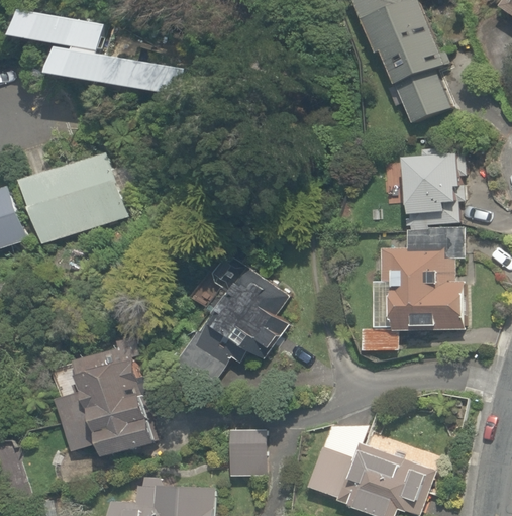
[(403,100),(412,122),(449,106),(434,68),(444,64),(418,0),(354,0),(377,53),(382,50),(396,84),(387,88),(393,103),(403,100)]
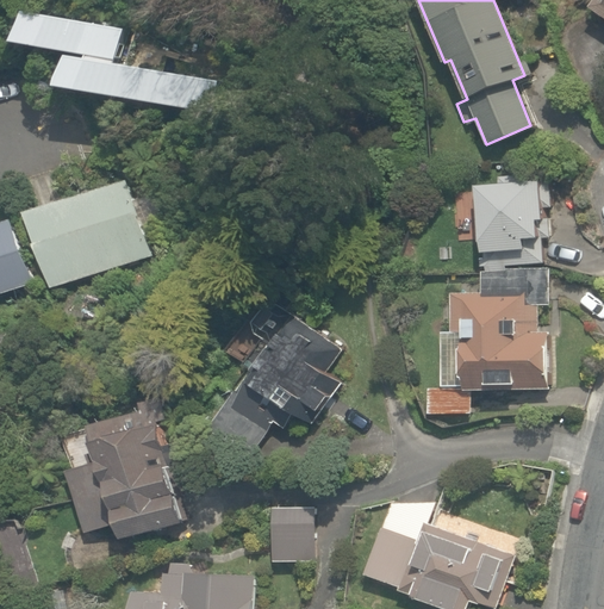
[(593,0),(590,6),(603,14),(603,0),(593,0)]
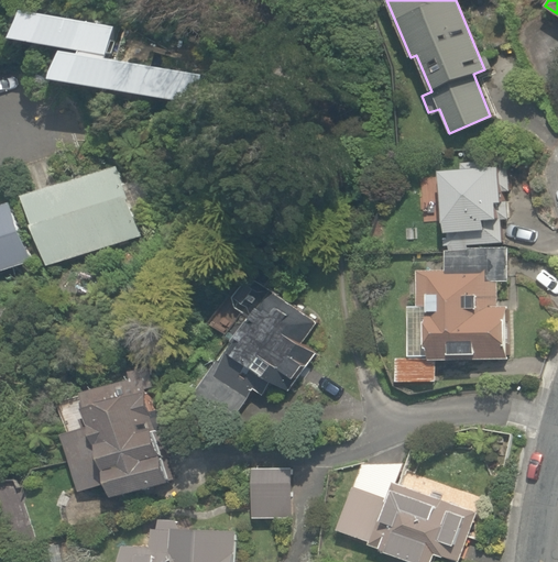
[(435,174),(437,246),(466,245),(466,244),(499,243),(499,220),(498,220),(496,204),(502,202),(502,169),(482,169),(481,162),(457,162),(457,174),(435,174)]
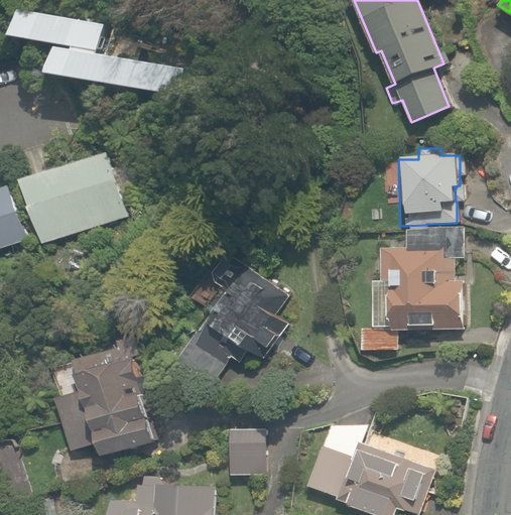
[(23,178),(44,242),(127,215),(119,188),(133,183),(127,163),(112,168),(107,151),(23,178)]
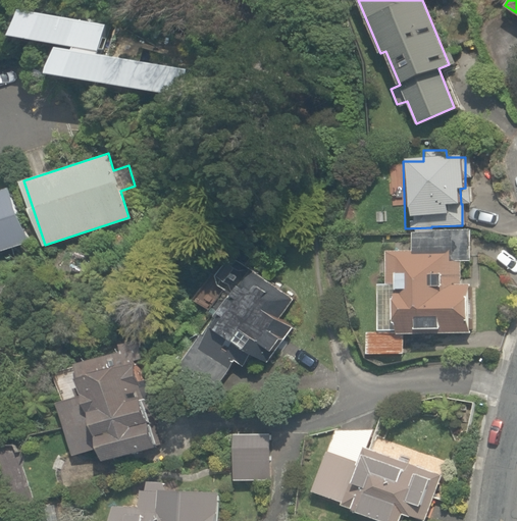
[(0,250),(27,242),(9,188),(0,191),(0,250)]
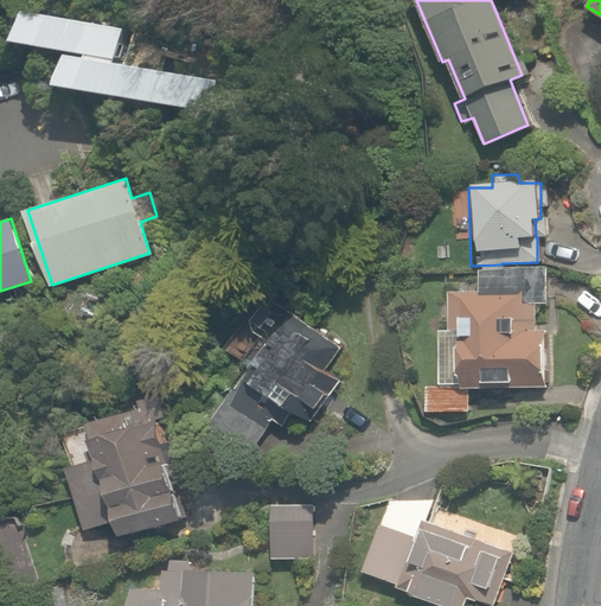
[(422,383),(423,413),(467,413),(466,386),(547,384),(545,329),(530,329),(530,304),(544,303),(543,267),(475,268),(475,292),(446,292),(447,331),(455,330),(456,383),(422,383)]
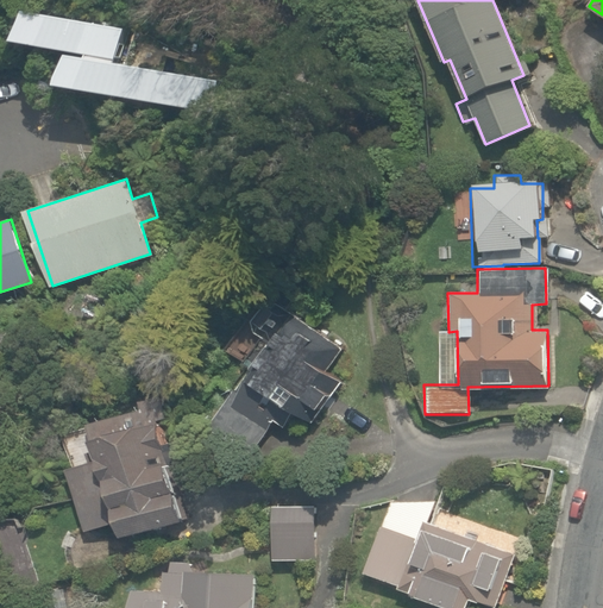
[(33,296),(30,284),(16,289),(19,301),(33,296)]
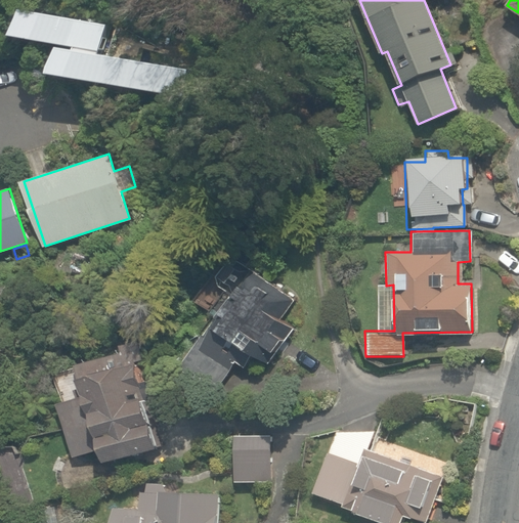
[(181,369),(212,392),(235,360),(245,366),(253,355),(266,364),(292,330),(276,319),(292,299),(231,255),(212,281),(226,292),(210,314),(214,317),(200,337),(203,339),(181,369)]
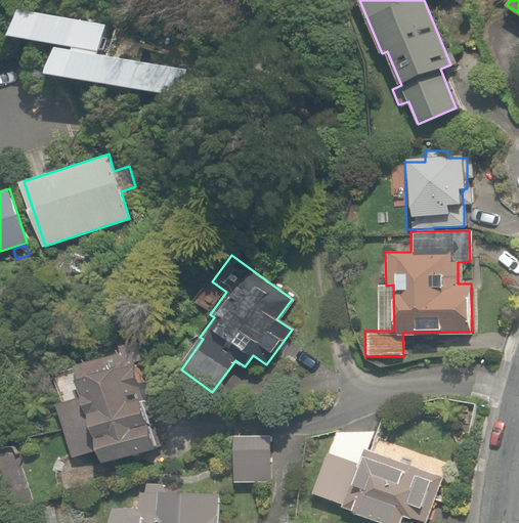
[(104,448),(109,462),(157,448),(145,407),(174,400),(168,376),(143,382),(138,362),(143,360),(138,340),(120,345),(122,355),(77,366),(82,387),(74,390),(76,398),(56,403),(71,456),(104,448)]
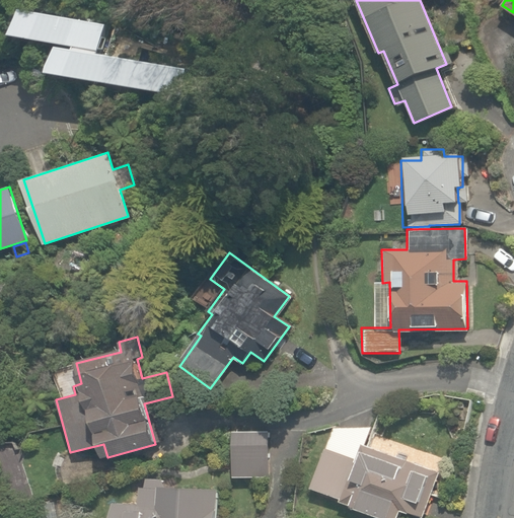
[(231,433),(231,458),(266,457),(266,432),(231,433)]
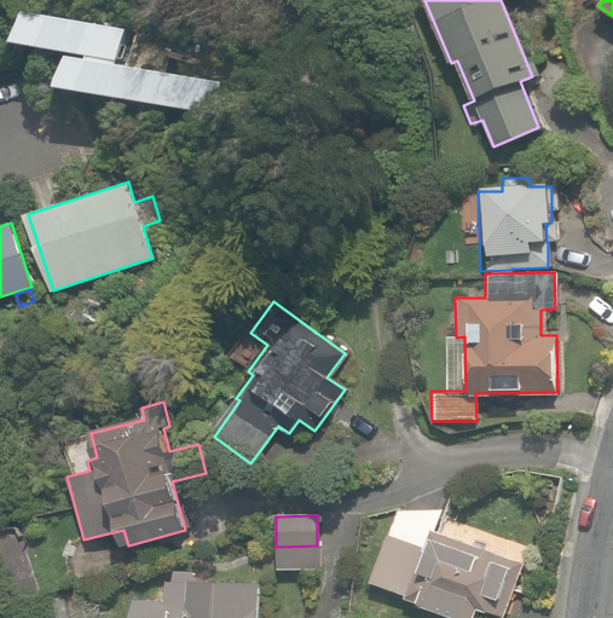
[(402,600),(454,617),(474,617),(479,608),(503,617),(513,589),(522,561),(428,527),(422,547),(386,535),(369,582),(404,594),(402,600)]
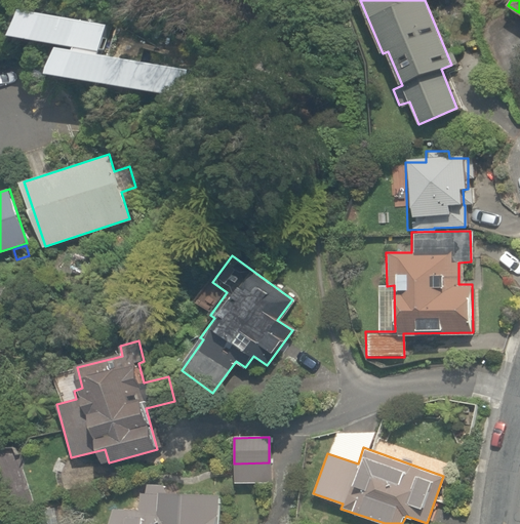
[(112,502),(110,523),(216,523),(220,491),(134,485),(132,505),(112,502)]
